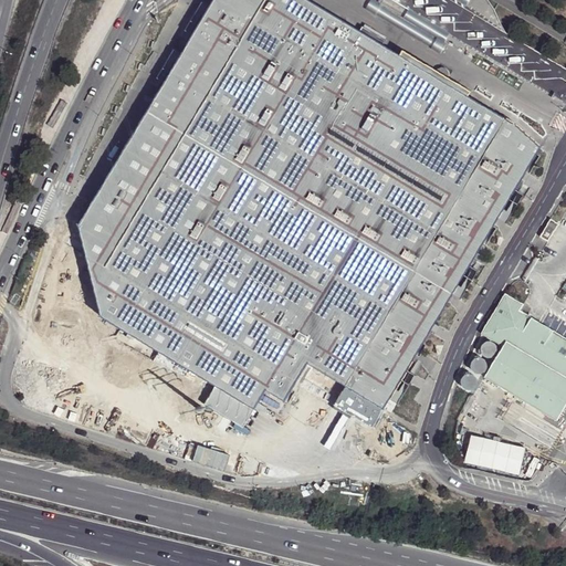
[(348,30),(297,0),(211,0),(75,231),(101,316),(158,355),(147,371),(242,427),(265,389),(284,400),(307,363),(381,408),(537,150),(504,123),(469,101),(400,60),(348,30)]
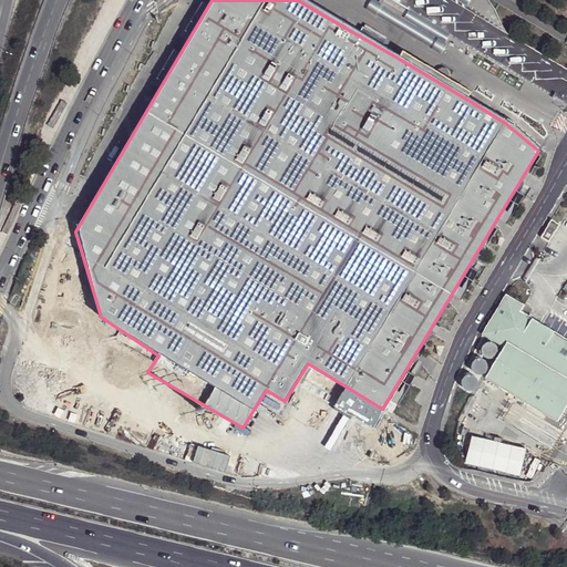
[(405,53),(401,60),(470,101),(474,93),(450,79),(430,68),(405,53)]
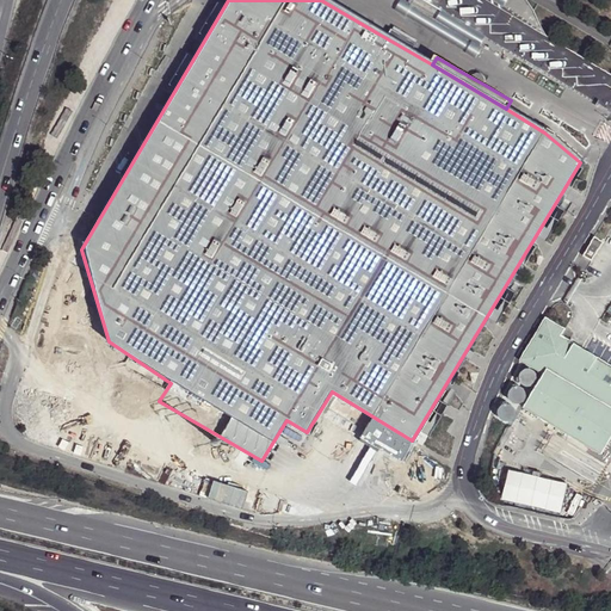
[(468,71),(463,73),(485,85),(485,82),(485,79),(482,75),(479,73),(473,71),(468,71)]
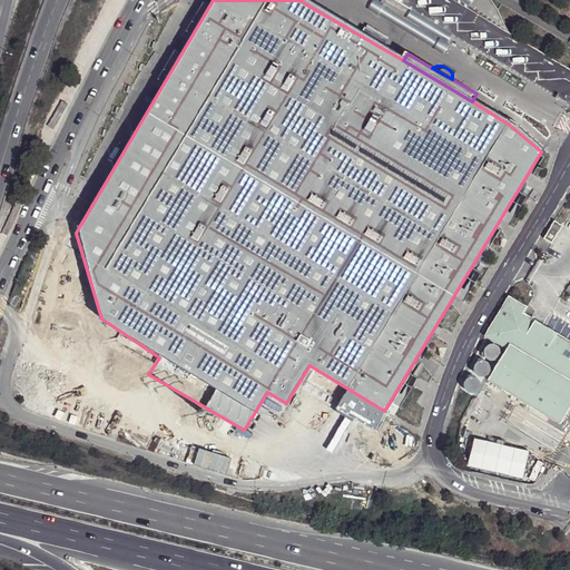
[(569,212),(532,275),(528,283),(517,300),(505,318),(492,340),(505,349),(487,381),(559,424),(569,406),(569,212)]
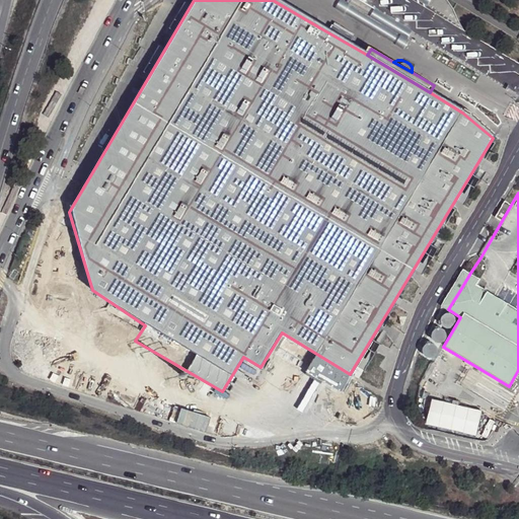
[(502,221),(512,205),(504,201),(495,217),(502,221)]
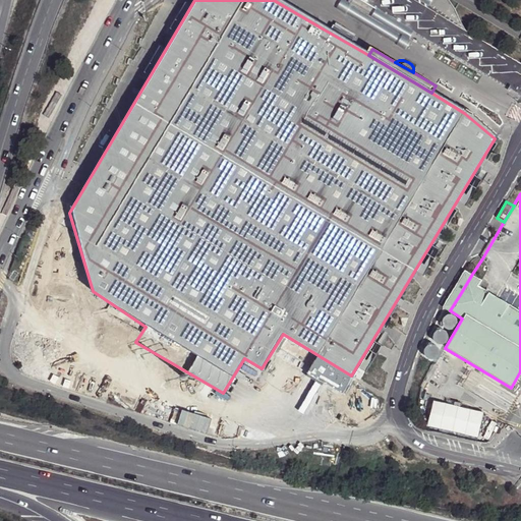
[(462,291),(472,274),(464,270),(455,287),(462,291)]
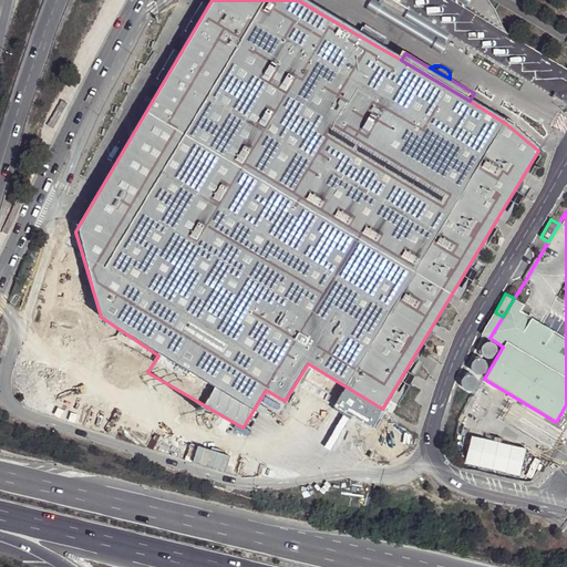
[(472,432),(465,461),(519,474),(526,445),(472,432)]
